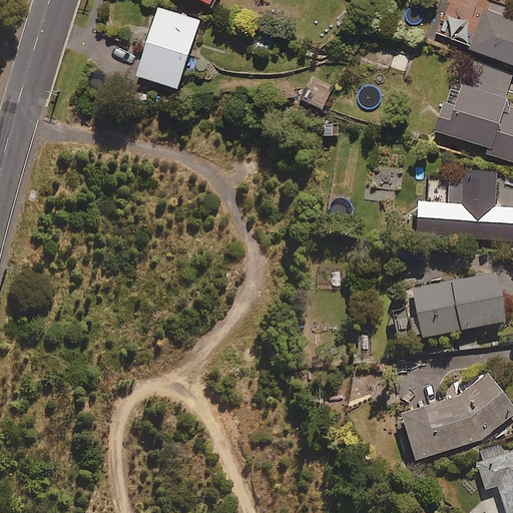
[(178,88),(199,20),(157,7),(136,75),(178,88)]
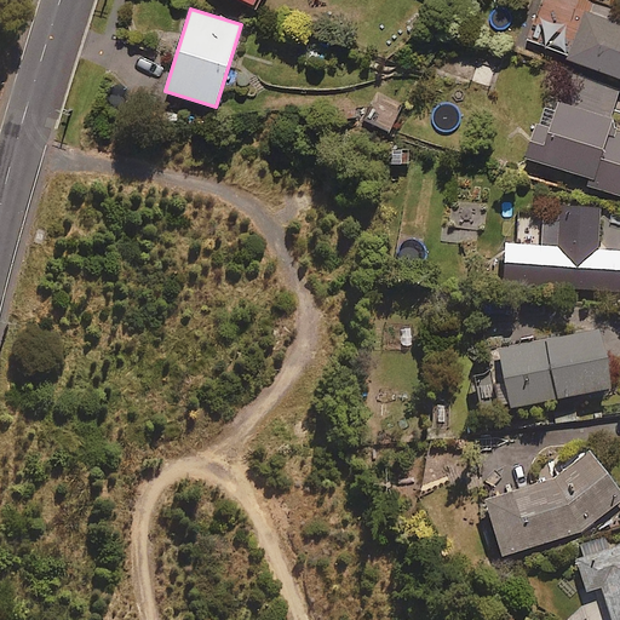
[(619,24),(585,12),(568,59),(619,78),(619,24)]
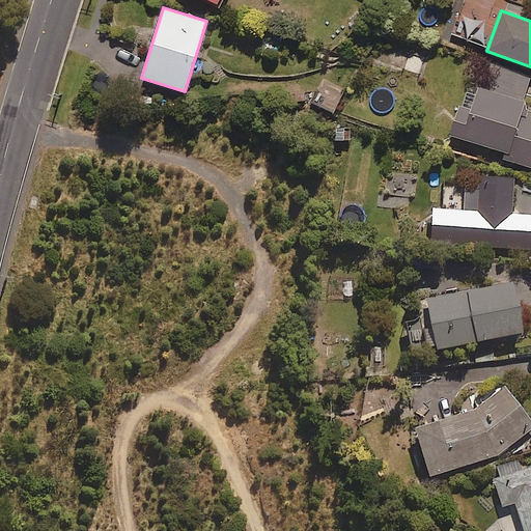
[(530,112),(523,110),(526,101),(523,100),(530,75),(487,61),(472,112),(459,108),(451,135),(511,154),(509,160),(530,166),(530,112)]
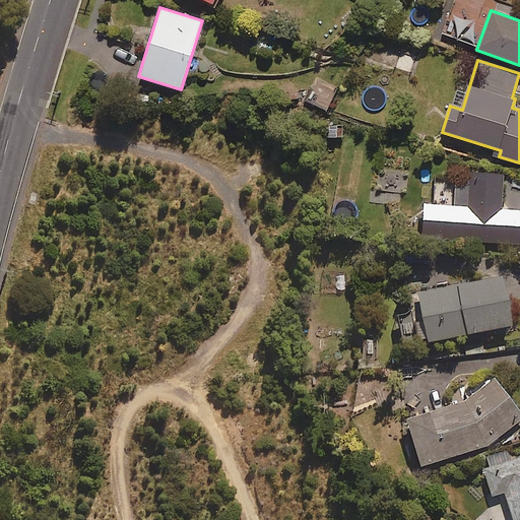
[(519,212),(499,211),(501,177),(453,174),(451,208),(431,206),(429,241),(519,246),(519,212)]
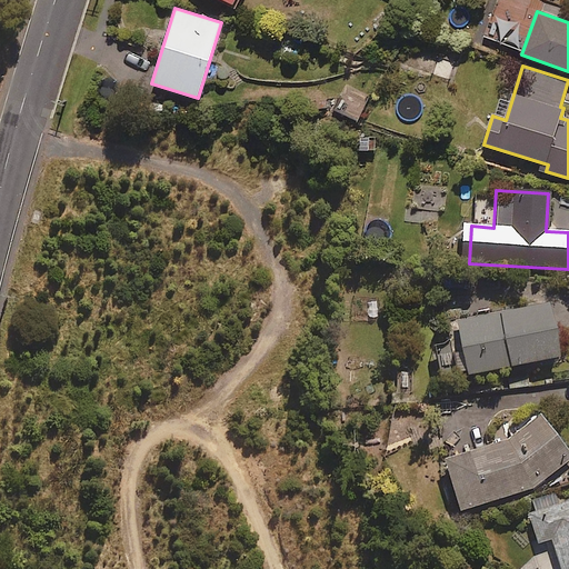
[(453,380),(556,360),(545,301),(527,305),(528,310),(442,327),(453,380)]
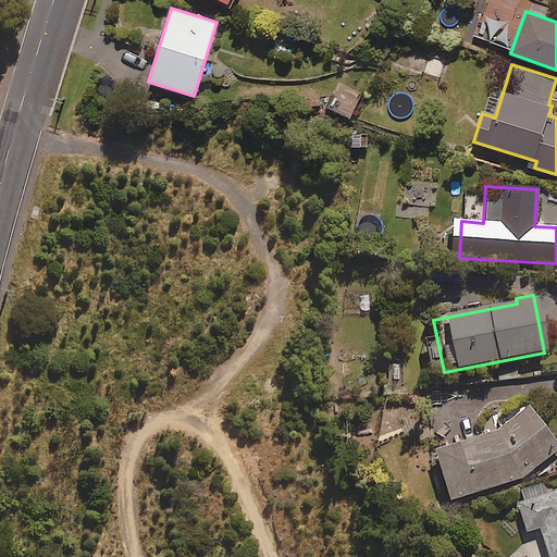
[(517,482),(556,450),(556,447),(528,409),(489,435),(431,454),(447,500),(517,482)]
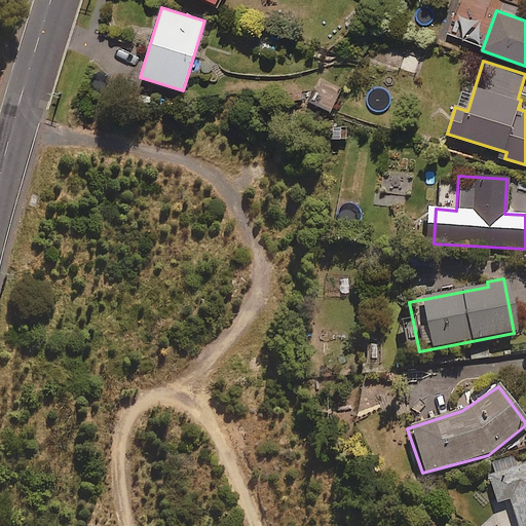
[(525,525),(525,464),(515,468),(511,455),(488,461),(492,475),(484,478),(498,525),(525,525)]
